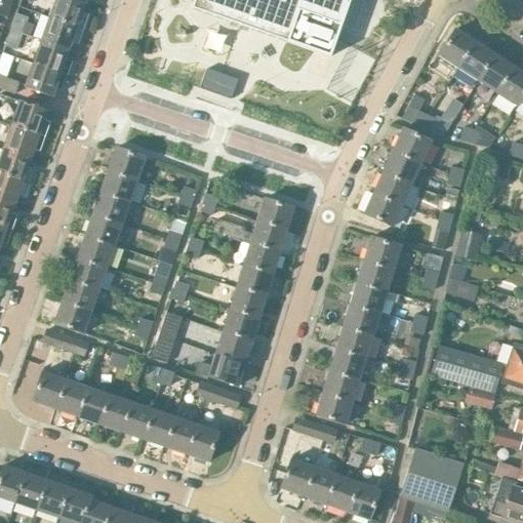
[(0,13),(8,16),(12,3),(2,0),(0,5),(0,13)]
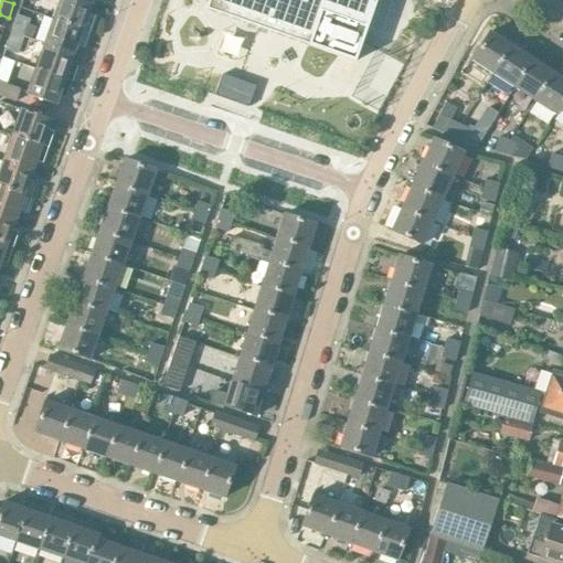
[(59,0),(53,19),(91,32),(96,17),(89,14),(93,4),(81,0),(59,0)]
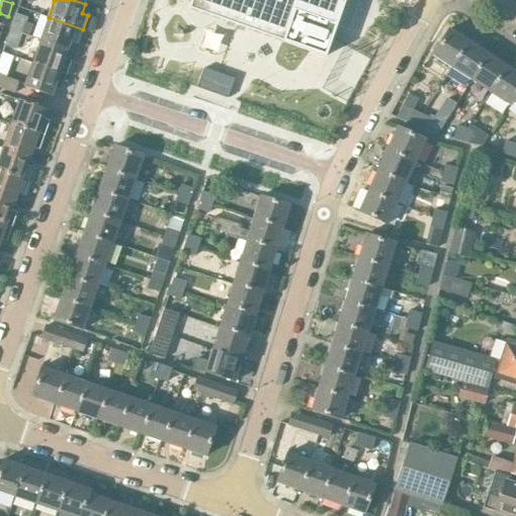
[(326,55),(345,0),(191,0),(189,7),(326,55)]
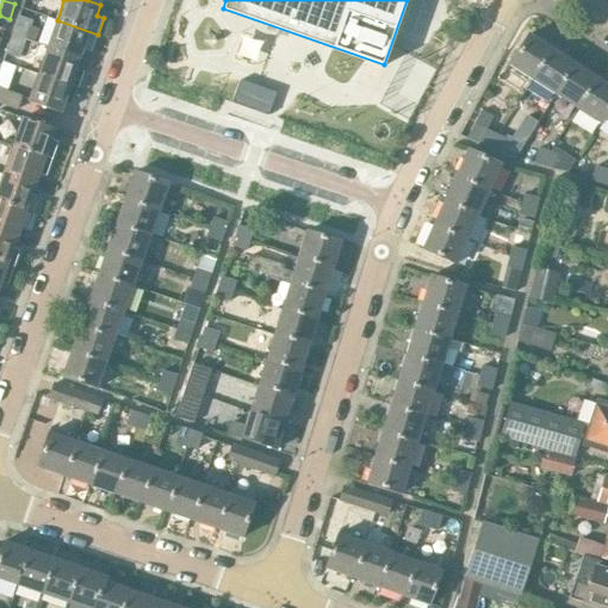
[(20,16),(13,35),(25,39),(32,19),(20,16)]
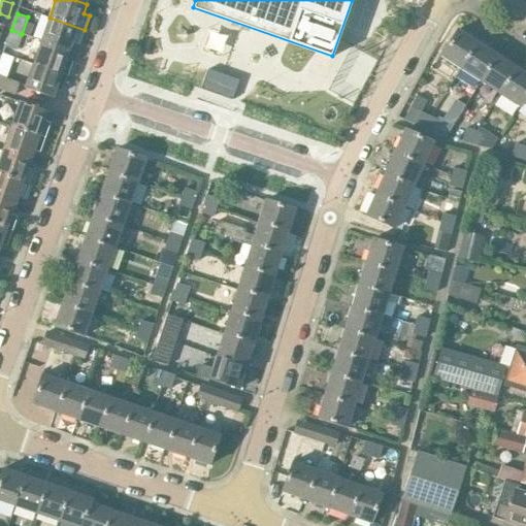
[(50,18),(41,41),(69,52),(72,42),(79,45),(85,30),(50,18)]
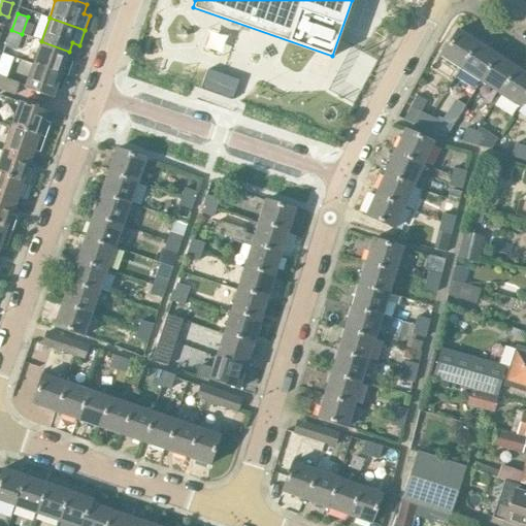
[(22,34),(11,30),(6,44),(17,47),(22,34)]
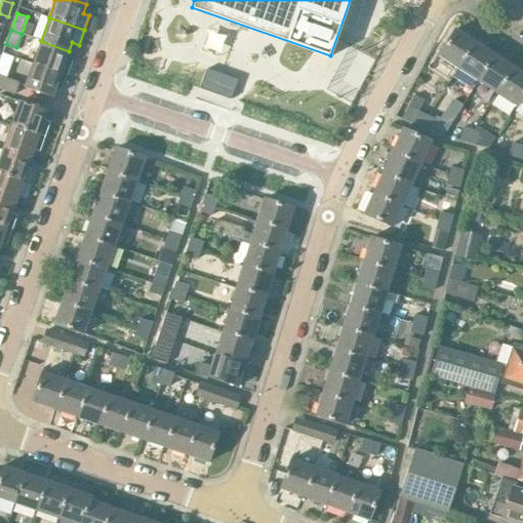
[(459,69),(477,42),(456,30),(439,56),(459,69)]
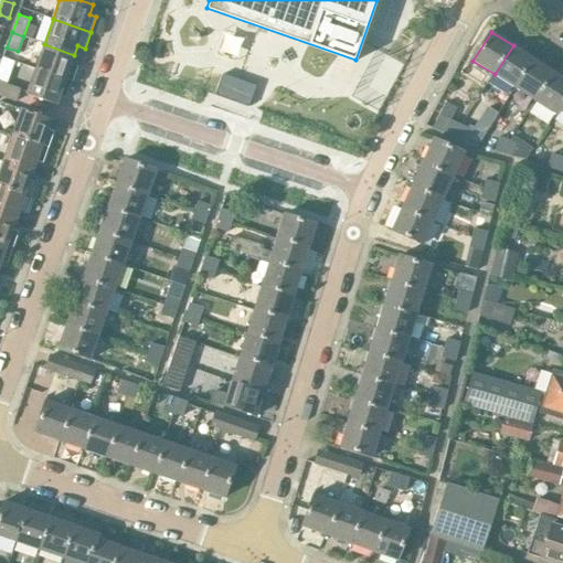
[(44,44),(35,68),(73,82),(78,67),(71,64),(74,55),(44,44)]
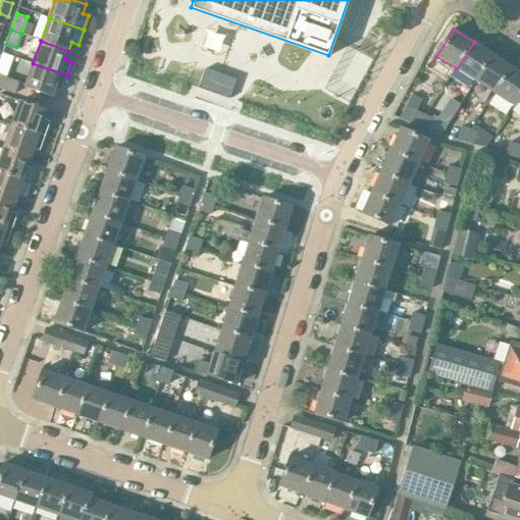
[(457,68),(475,82),(492,55),(474,42),(457,68)]
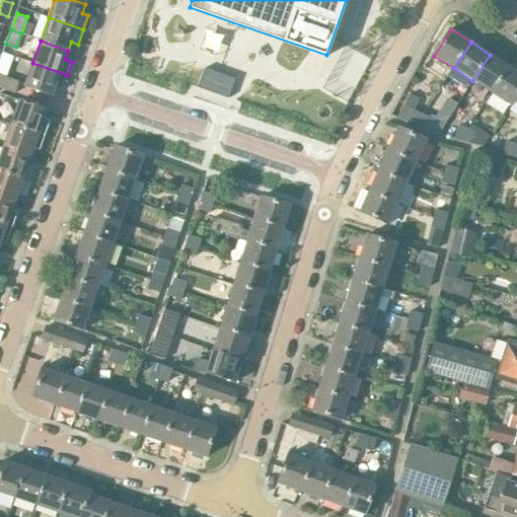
[(472,81),(492,93),(509,67),(490,55),(472,81)]
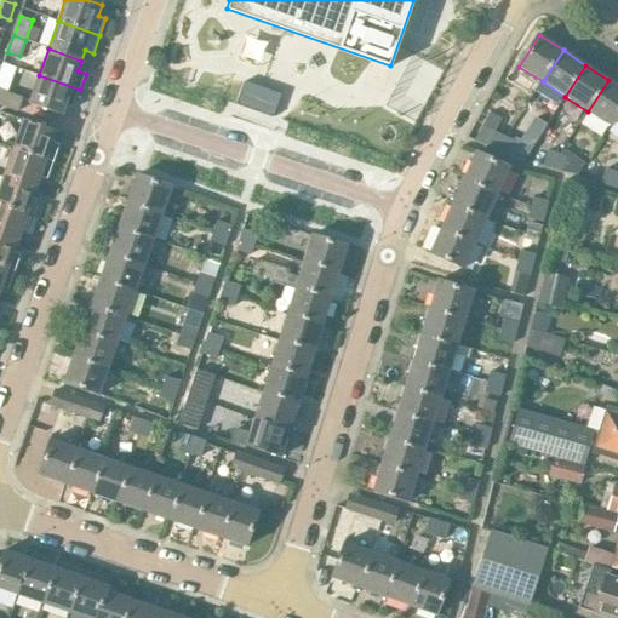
[(0,72),(0,102),(18,109),(23,96),(7,91),(13,76),(0,72)]
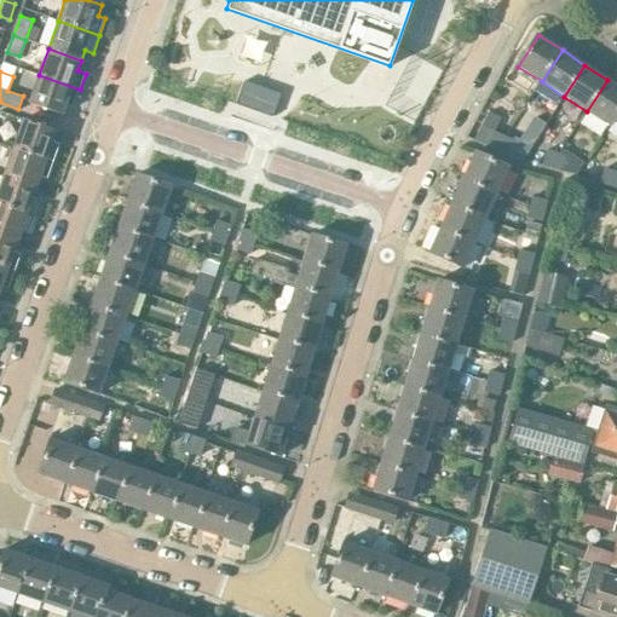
[(80,90),(39,75),(29,104),(62,115),(65,105),(74,108),(80,90)]
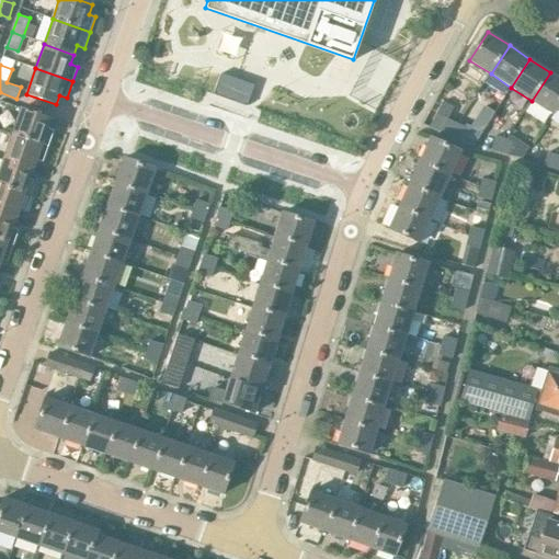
[(248,104),(248,103),(254,83),(221,71),(215,92),(214,93),(248,104)]
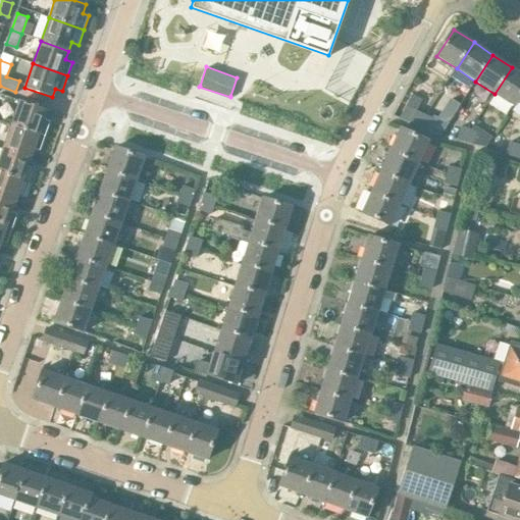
[(514,106),(518,101),(519,98),(519,72),(512,67),(495,94),(514,106)]
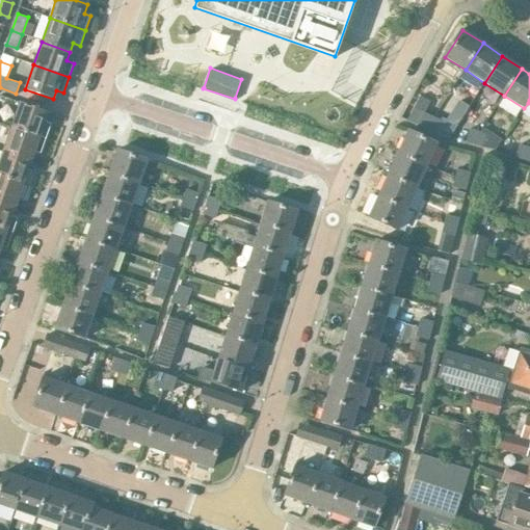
[(421,95),(408,117),(426,128),(433,114),(425,110),(430,100),(421,95)]
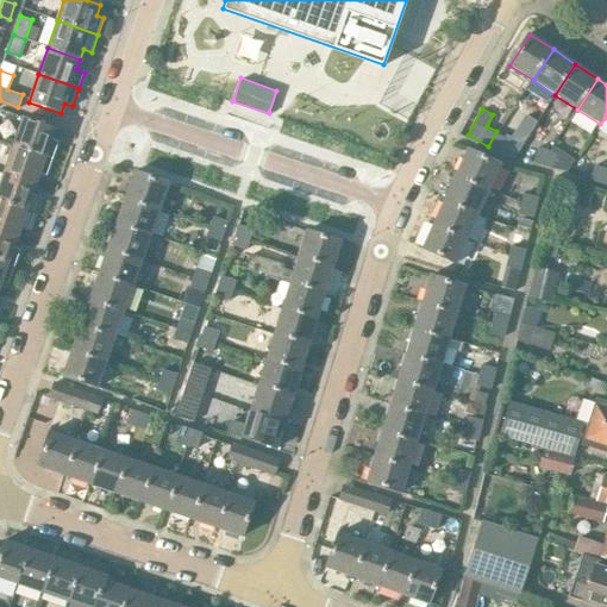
[(25,118),(16,145),(54,158),(60,142),(52,139),(56,129),(25,118)]
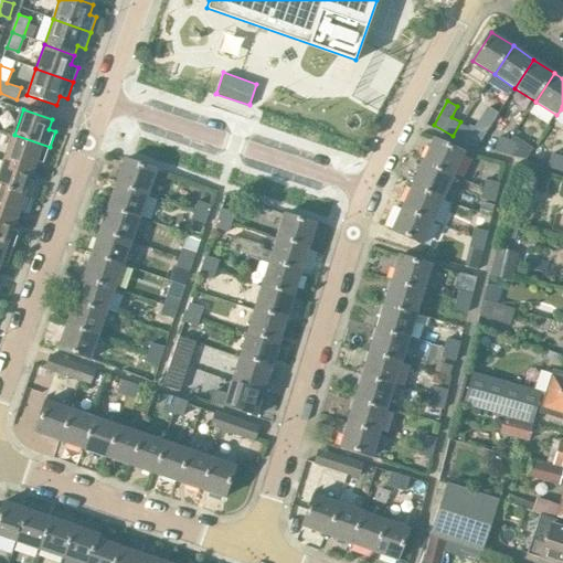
[(460,121),(453,136),(461,140),(469,126),(460,121)]
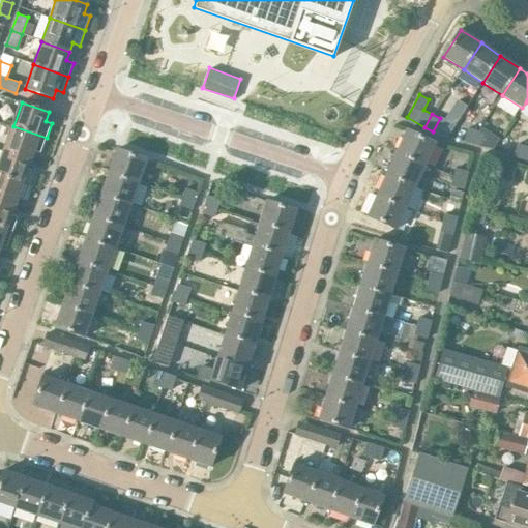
[(13,126),(5,149),(32,158),(35,150),(40,152),(47,138),(13,126)]
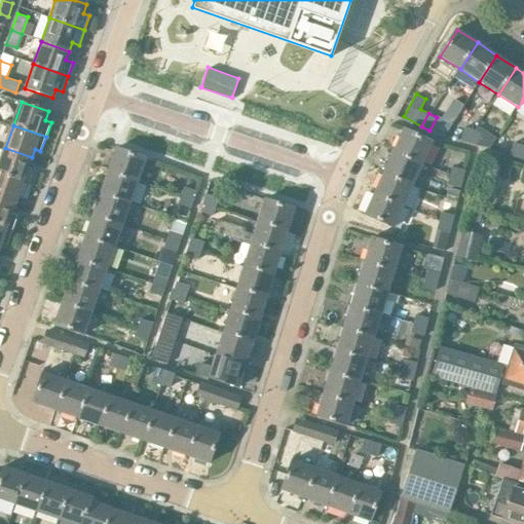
[(475,128),(465,125),(461,139),(471,141),(475,128)]
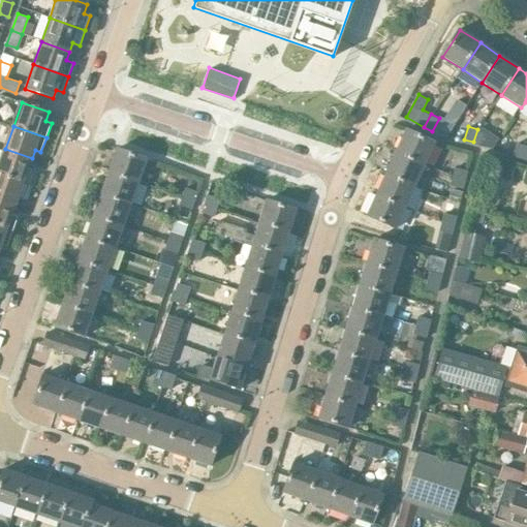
[(405,129),(396,151),(425,164),(434,143),(405,129)]
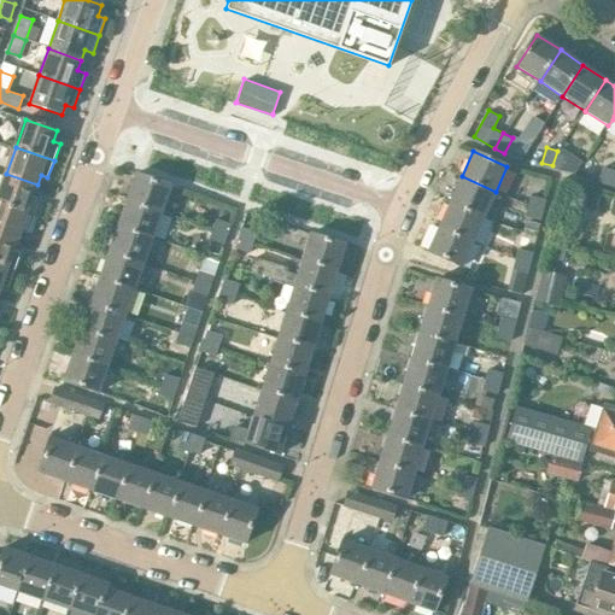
[(567,153),(557,151),(552,165),(562,169),(567,153)]
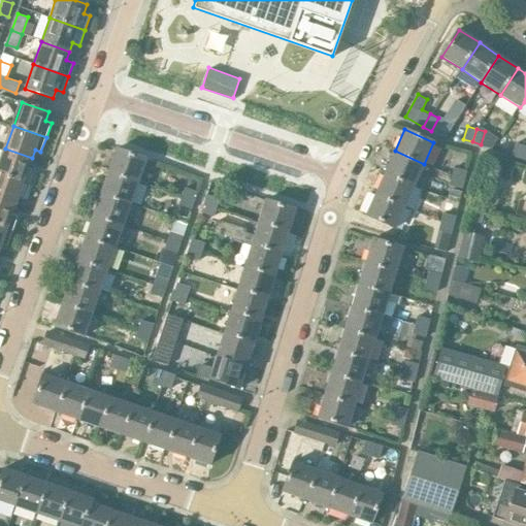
[(512,155),(512,156),(521,158),(525,143),(516,141),(512,155)]
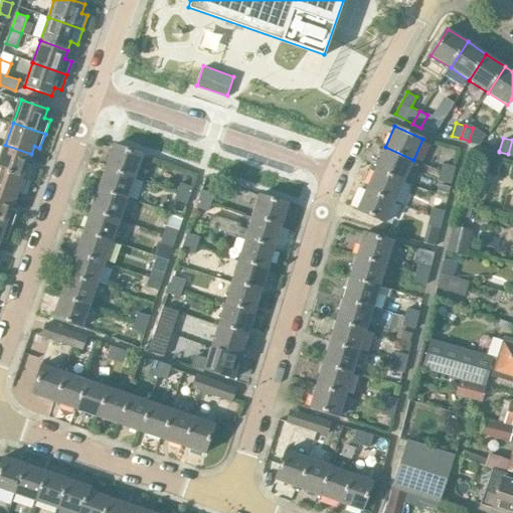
[(5,145),(0,157),(0,168),(29,179),(34,165),(28,163),(31,154),(5,145)]
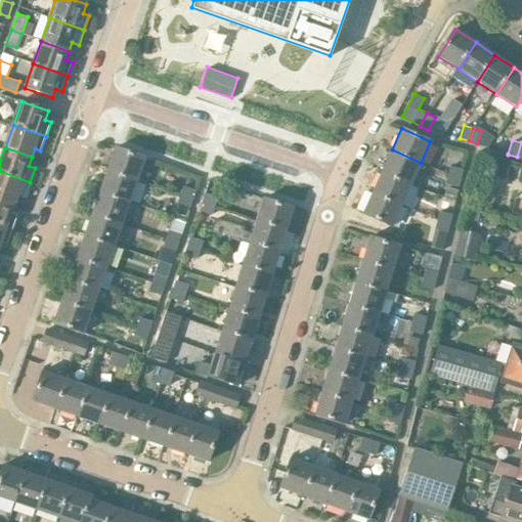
[(117,147),(109,170),(138,180),(145,157),(117,147)]
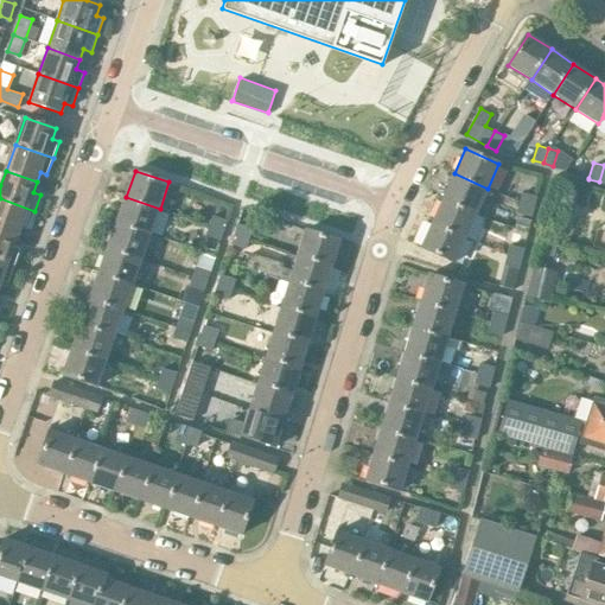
[(454,173),(443,198),(476,212),(488,189),(454,173)]
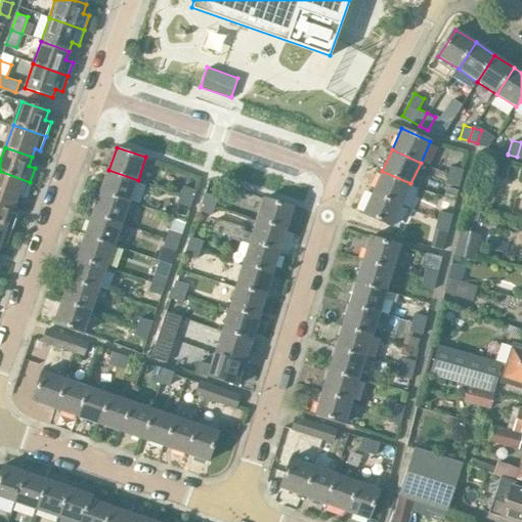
[(450,164),(448,174),(463,177),(465,168),(450,164)]
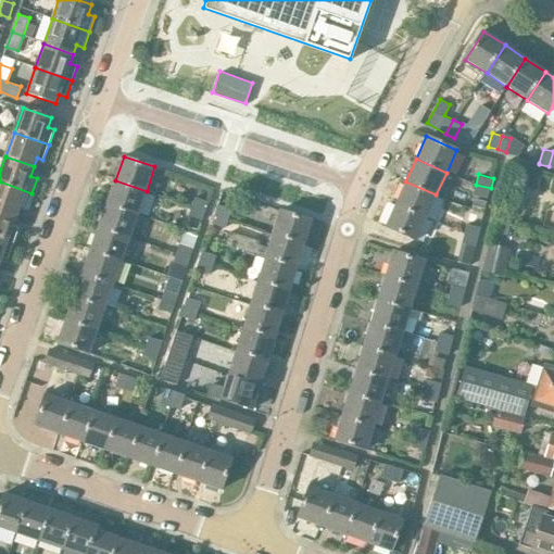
[(115,180),(108,203),(138,214),(147,191),(115,180)]
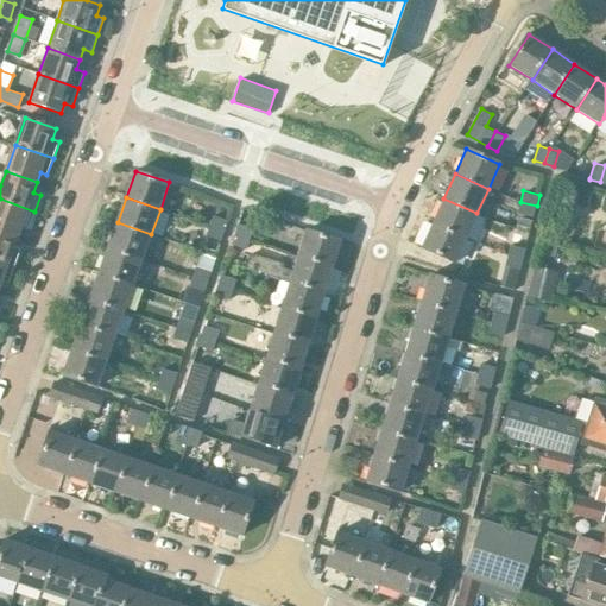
[(0,199),(0,228),(18,235),(21,226),(29,228),(35,212),(0,199)]
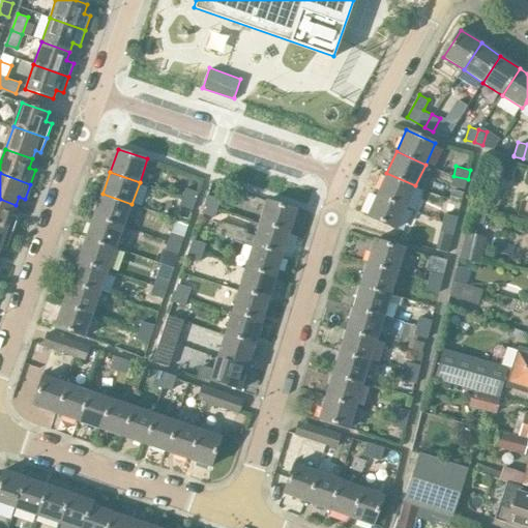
[(386,173),(377,194),(406,207),(415,185),(386,173)]
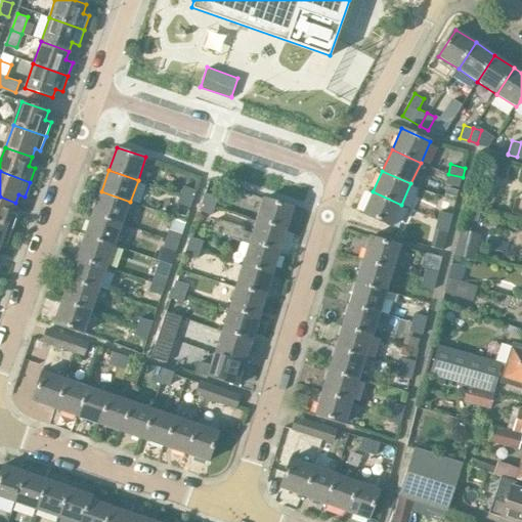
[(463,177),(448,174),(446,183),(461,186),(463,177)]
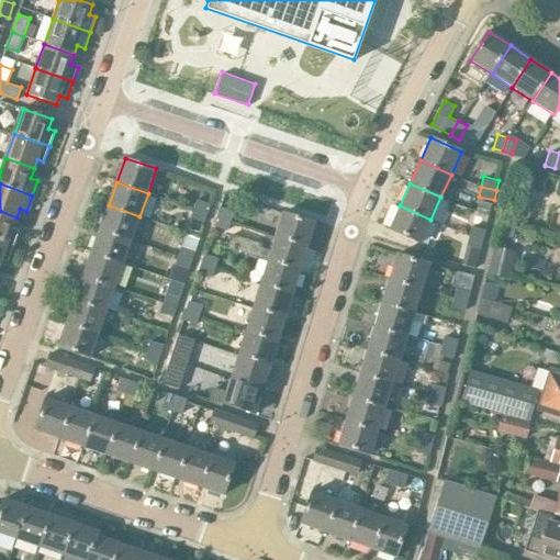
[(194,209),(208,213),(211,203),(198,199),(194,209)]
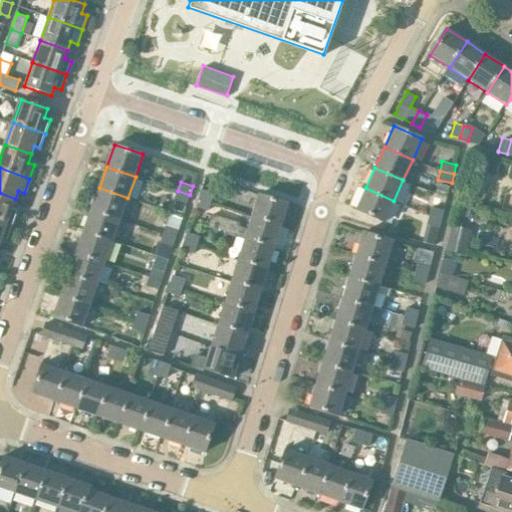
[(439,182),(437,193),(448,196),(451,185),(439,182)]
